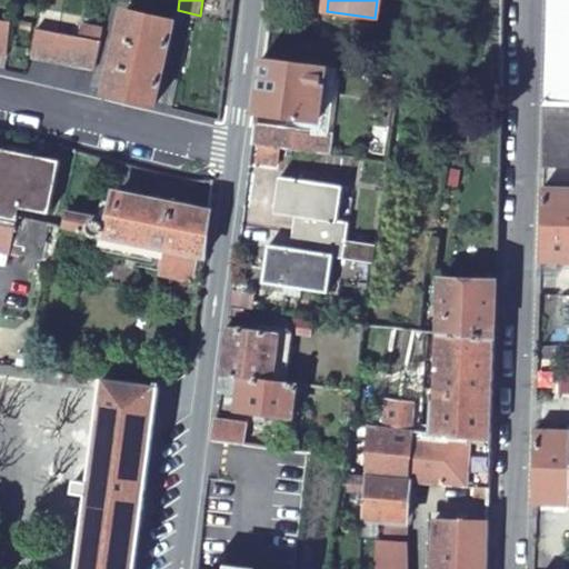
[(568,0),(547,0),(545,102),(568,102),(568,0)]
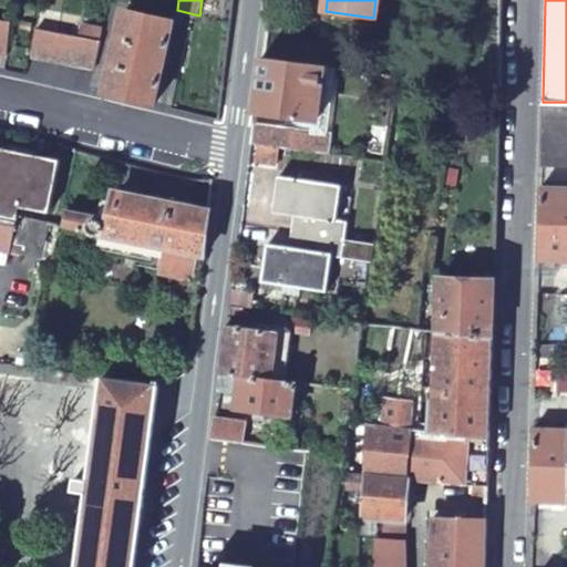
[(106,92),(154,104),(174,21),(125,9),(106,92)]
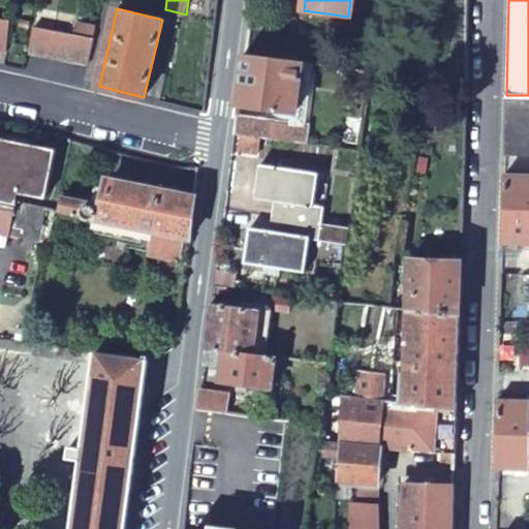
[(0,19),(0,50),(5,51),(9,21),(0,19)]
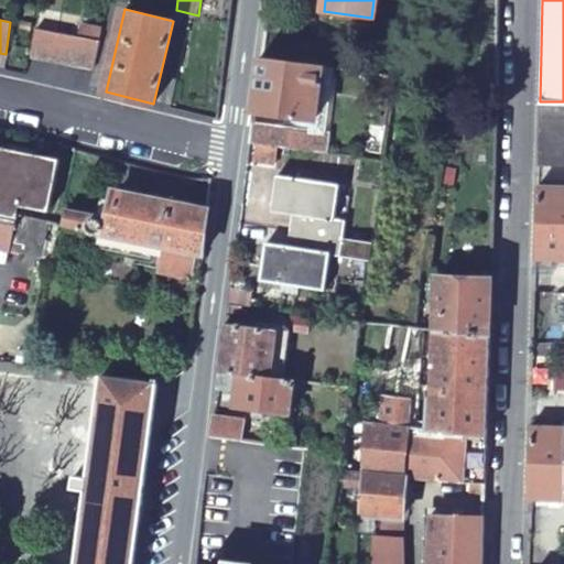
[(100,40),(35,29),(30,55),(95,67),(100,40)]
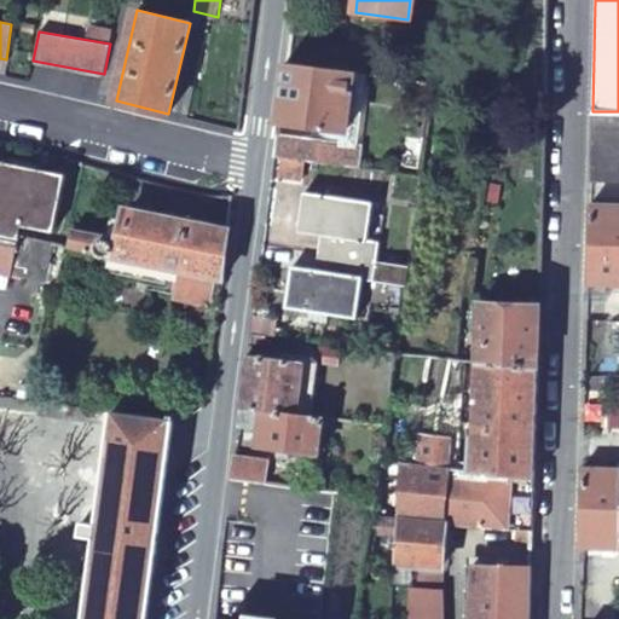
[(359,74),(287,65),(278,127),(346,134),(351,82),(359,84),(359,74)]
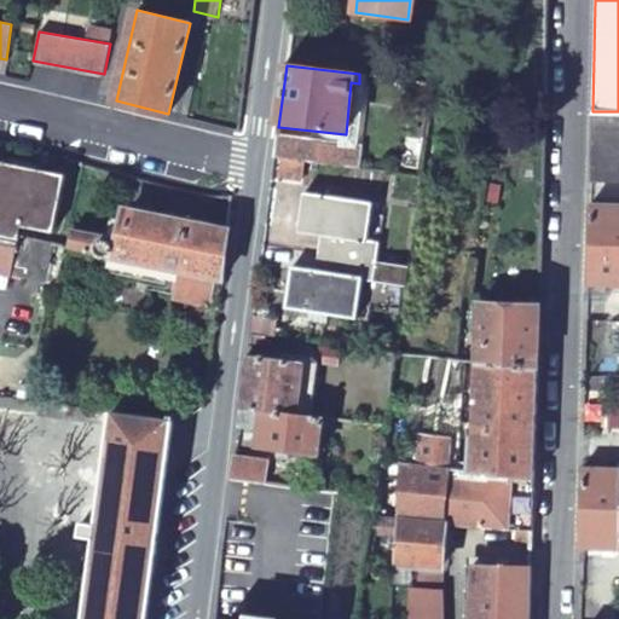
[(433,84),(420,82),(418,94),(432,96),(433,84)]
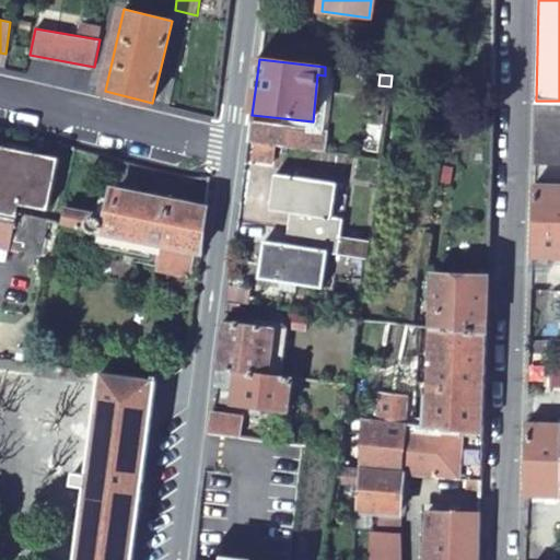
[(559,101),(536,101),(535,116),(559,117),(559,101)]
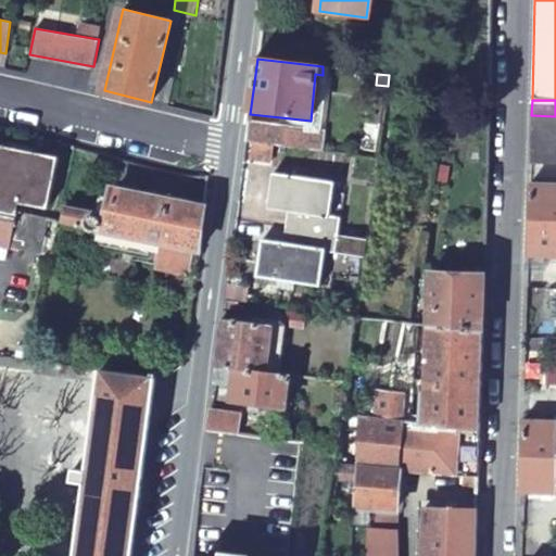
[(555,116),(531,115),(531,131),(555,131),(555,116)]
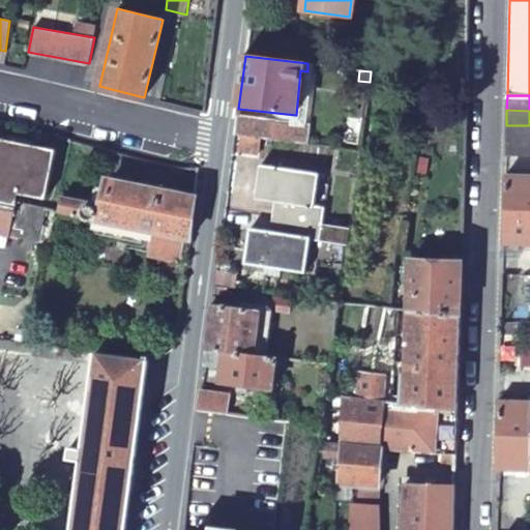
[(260,119),(237,116),(235,134),(310,144),(311,128),(264,122),(260,119)]
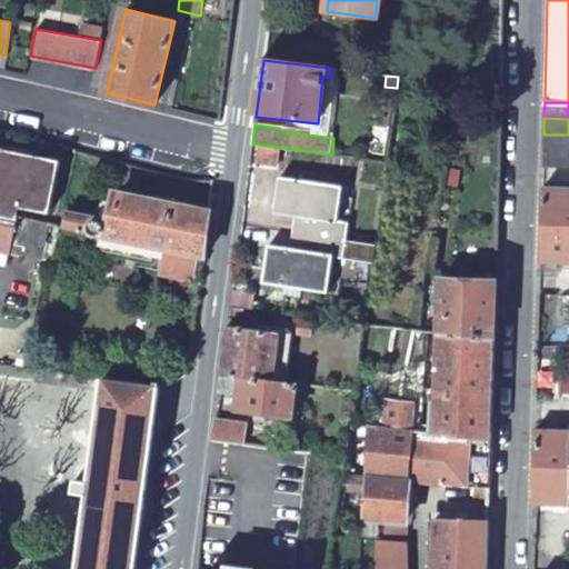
[(568,135),(543,135),(542,150),(568,151),(568,135)]
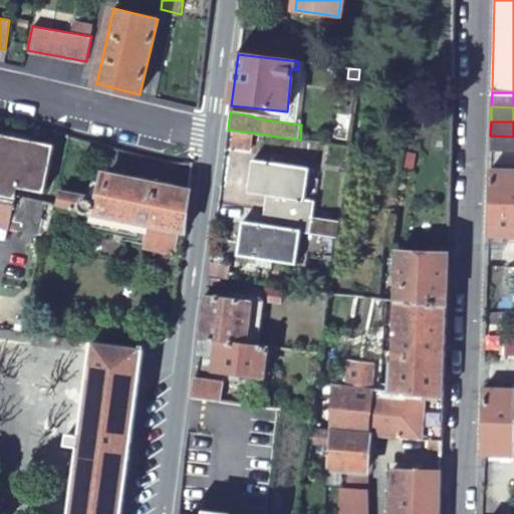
[(55,146),(0,134),(0,238),(5,240),(8,227),(38,233),(44,201),(16,195),(18,187),(45,192),(55,146)]
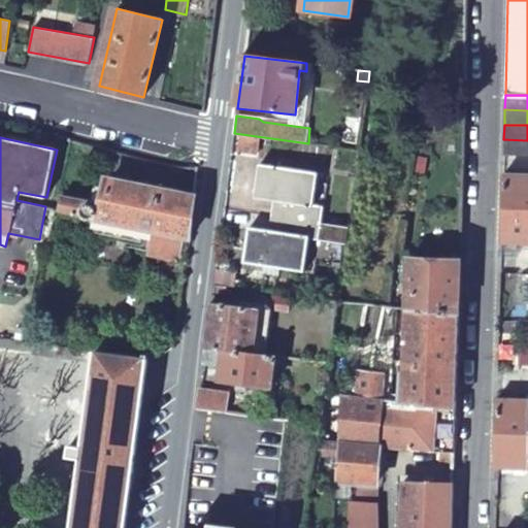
[(527,140),(503,139),(503,153),(527,154),(527,140)]
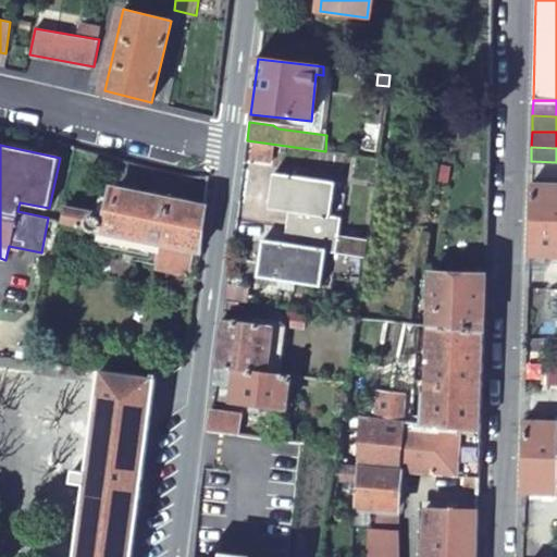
[(346,186),(274,174),(269,208),(292,211),(289,227),(339,235),(346,186)]
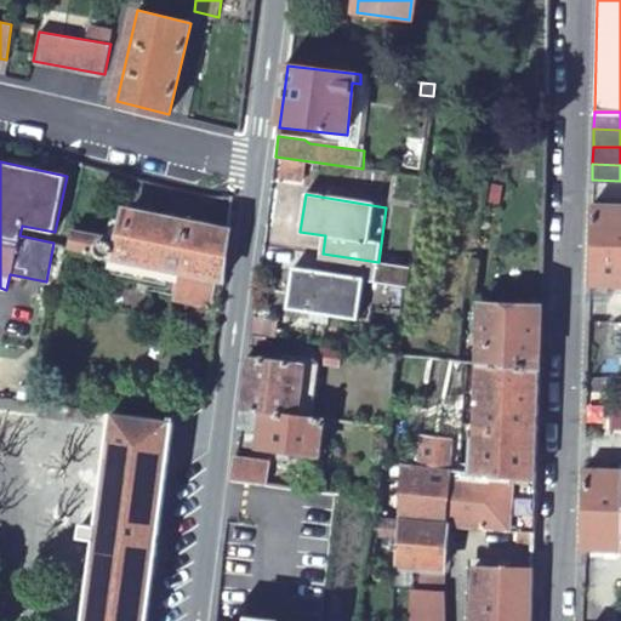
[(620,204),(592,204),(588,286),(620,286),(620,204)]
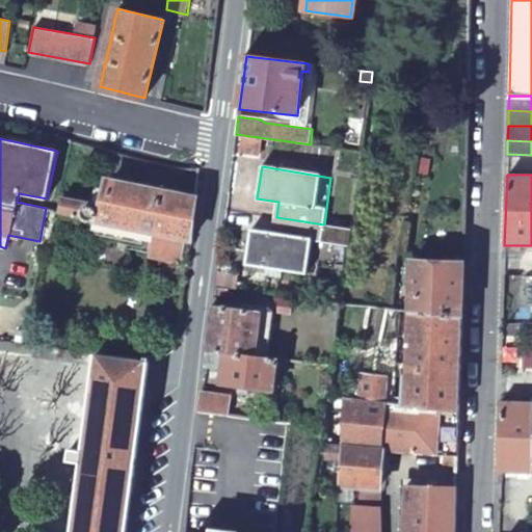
[(59,213),(190,240),(195,195),(112,179),(105,209),(95,207),(96,203),(63,196),(59,213)]
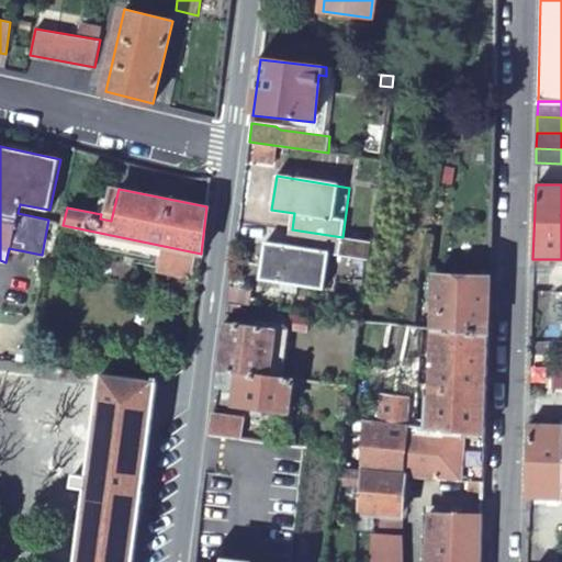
[(343,237),(292,229),(290,247),(266,243),(262,279),(324,287),(329,255),(340,256),(343,237)]
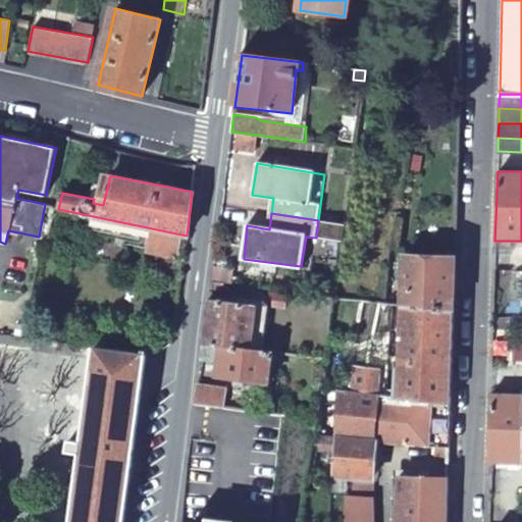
[(454,257),(404,256),(402,304),(453,309),(454,257)]
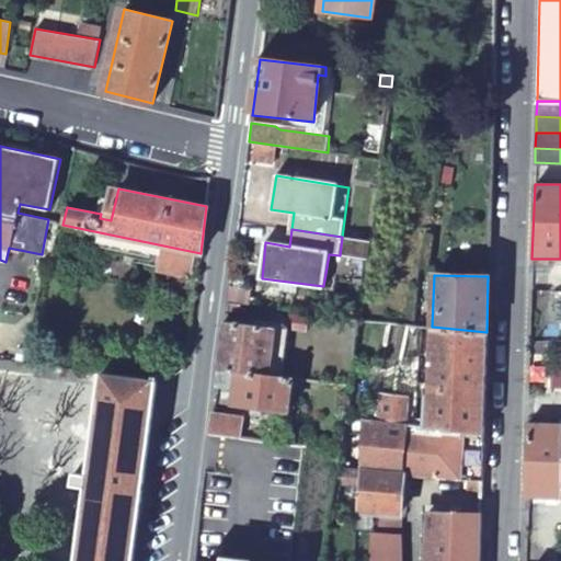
[(240,305),(227,304),(226,311),(240,312),(240,305)]
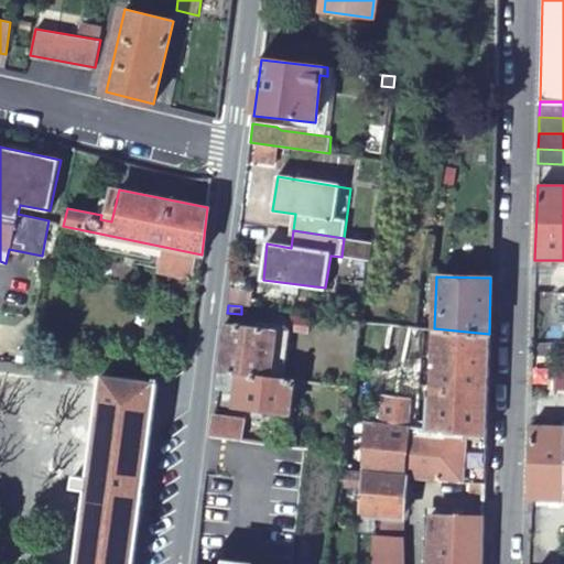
[(274,328),(225,323),(219,369),(270,376),(274,328)]
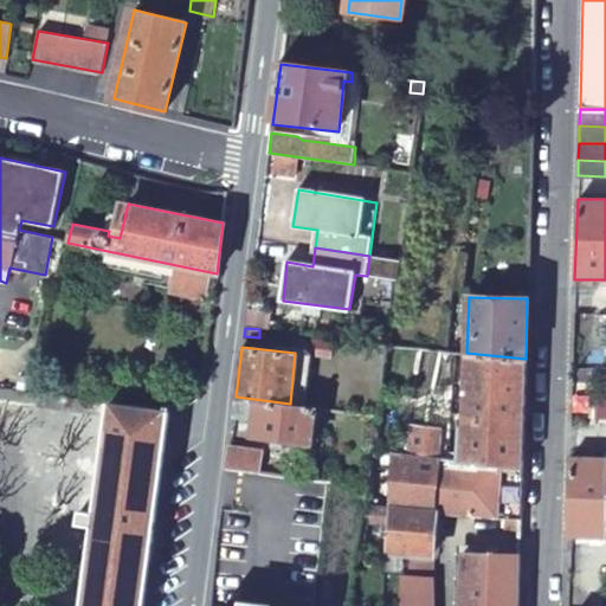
[(439,350),(418,348),(416,373),(434,376),(439,350)]
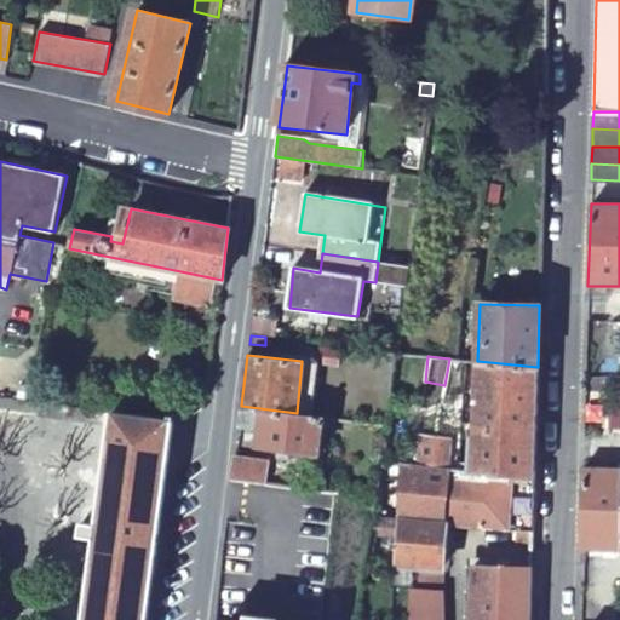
[(534,477),(538,367),(477,361),(474,471),(534,477)]
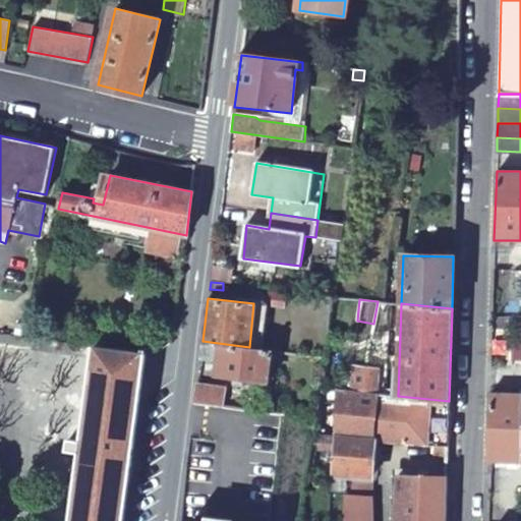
[(520,334),(511,334),(511,359),(520,358),(520,334)]
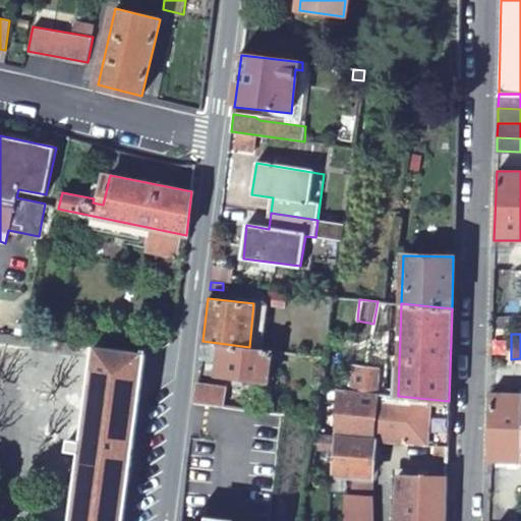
[(96,346),(35,337),(33,350),(94,358),(96,346)]
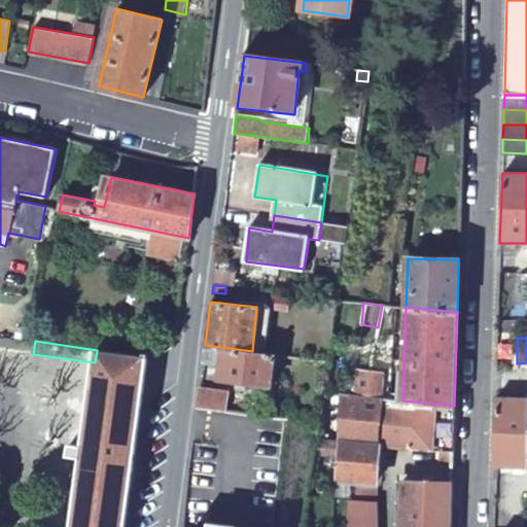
[(252,351),(205,345),(203,362),(216,363),(216,359),(222,360),(220,379),(272,385),(275,354),(252,351)]
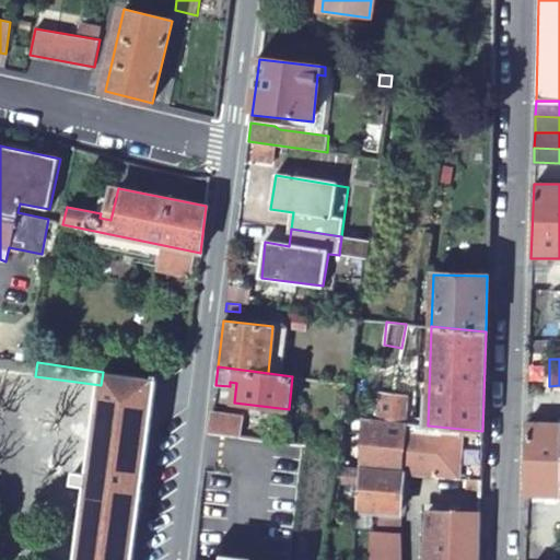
[(131,559),(156,378),(103,372),(101,385),(77,559),(131,559)]
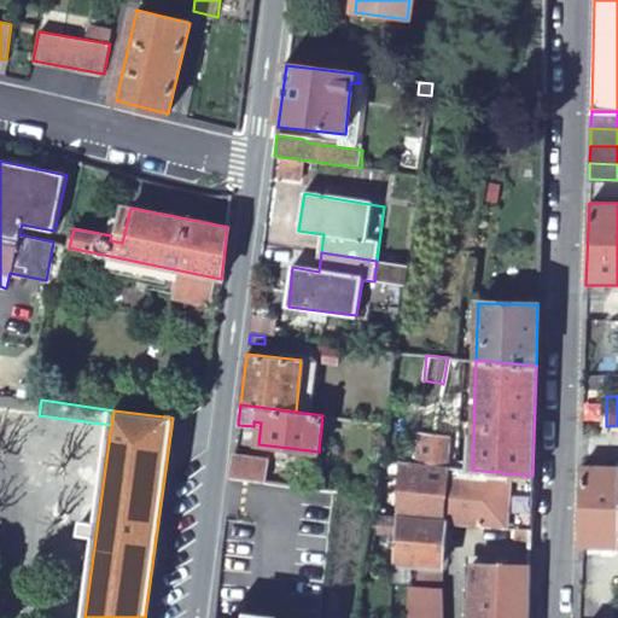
[(452,437),(420,433),(418,464),(449,466),(452,437)]
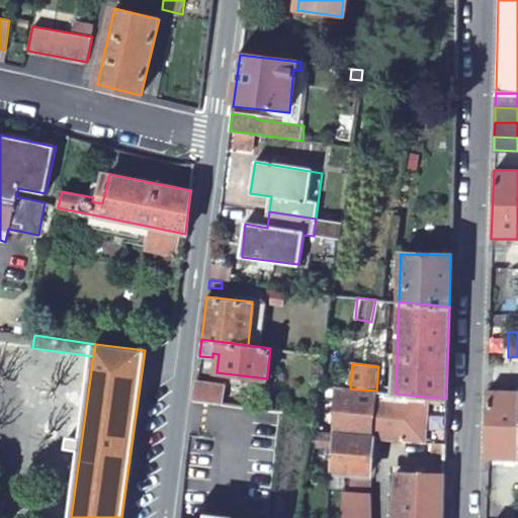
[(225,386),(195,382),(193,400),(223,404),(225,386)]
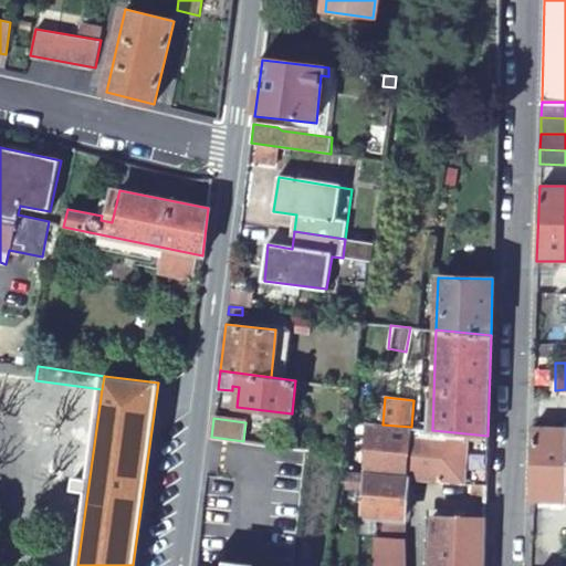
[(383,425),(368,423),(365,473),(408,478),(408,479),(486,485),(488,436),(432,430),(411,427),(383,425)]
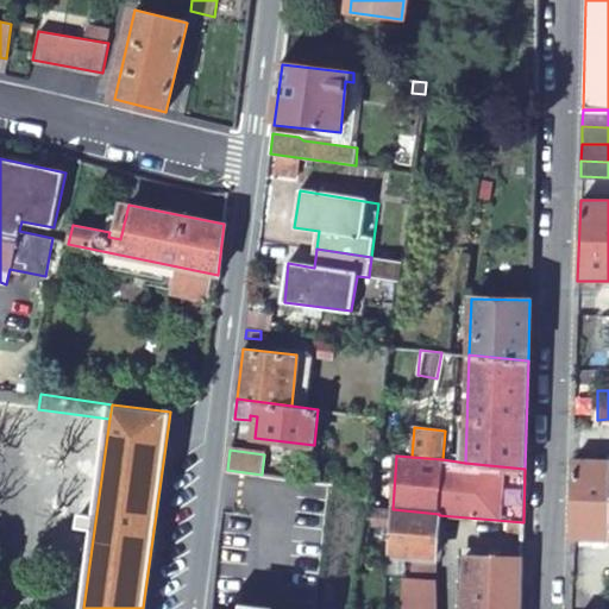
[(608,459),(572,459),(570,539),(608,539),(608,459)]
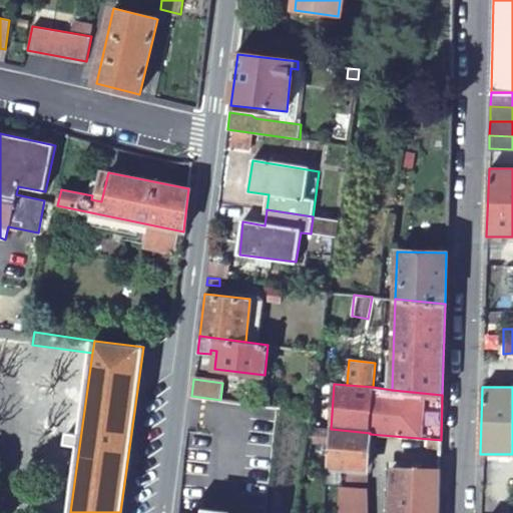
[(367,469),(370,434),(370,433),(331,429),(317,428),(316,442),(330,444),(329,466),(367,469)]
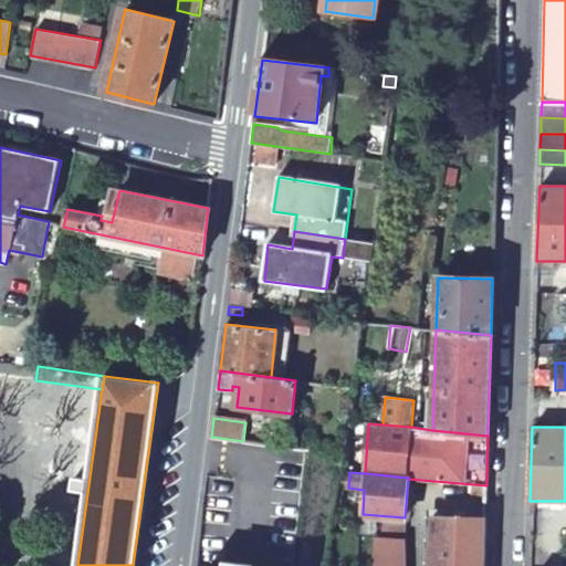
[(483,565),(485,517),(435,516),(431,565),(483,565)]
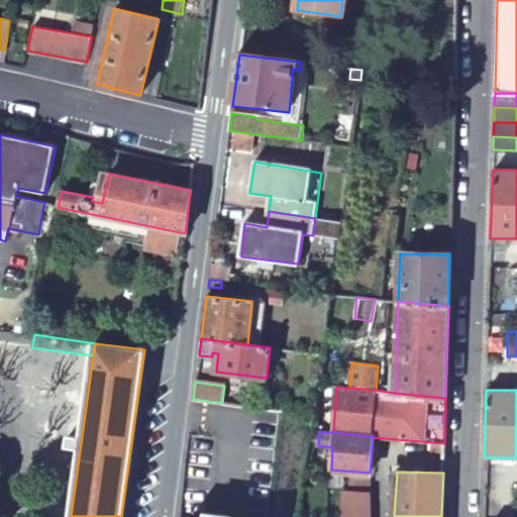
[(367,516),(367,478),(343,477),(339,516),(367,516)]
